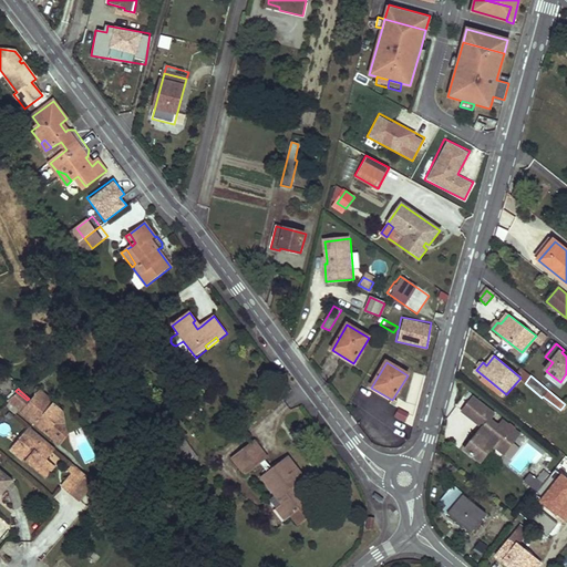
[(48,404),(50,401),(35,390),(34,392),(48,404)]
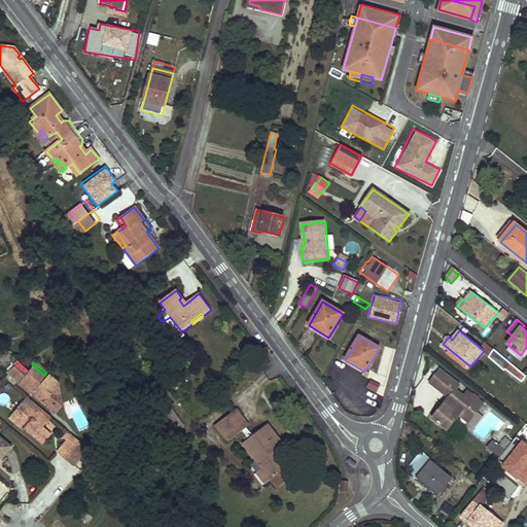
[(14,379),(18,381),(37,397),(47,397),(47,395),(57,394),(55,385),(51,383),(55,380),(46,373),(44,376),(32,364),(27,371),(25,372),(14,363),(4,376),(11,383),(14,379)]
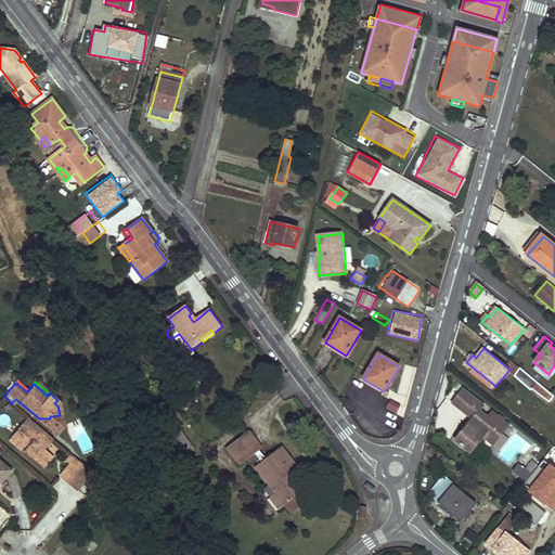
[(464,388),(453,401),(477,421),(473,426),(468,423),(455,439),(470,452),(483,437),(493,444),(503,433),(498,428),(505,421),(493,411),(489,416),(481,410),(486,404),(464,388)]
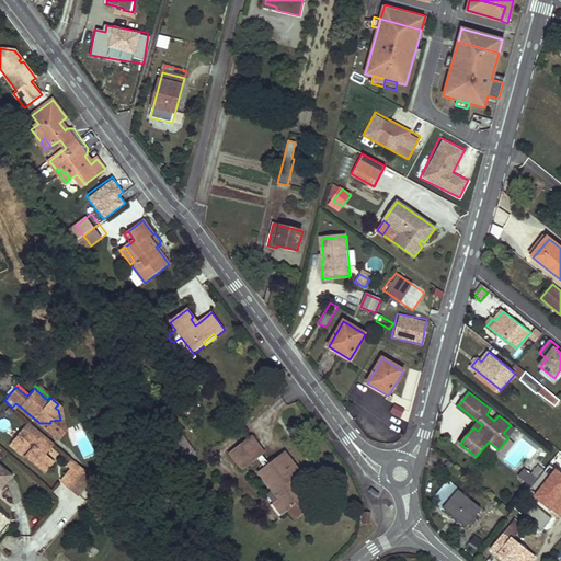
[(400,418),(404,408),(393,402),(389,412),(400,418)]
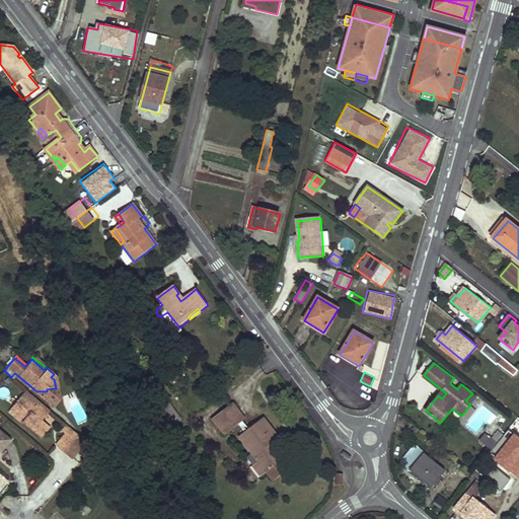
[(23,390),(10,405),(23,417),(21,419),(29,426),(30,425),(38,431),(45,422),(49,418),(46,416),(48,412),(23,390)]
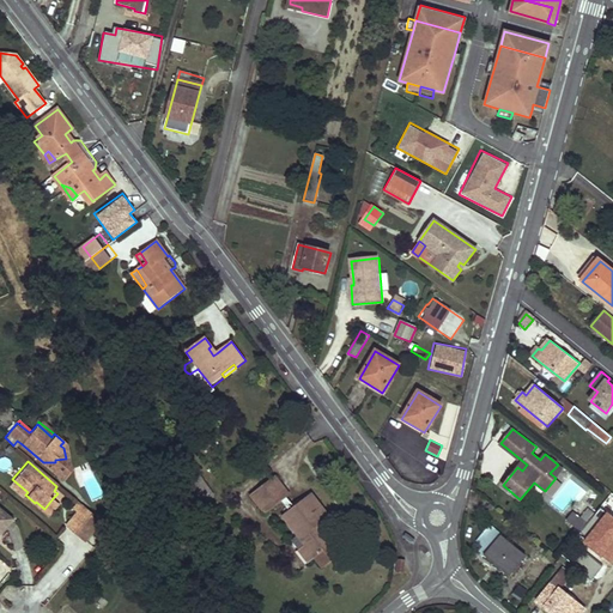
[(194,468),(189,461),(178,468),(196,504),(213,493),(196,468),(194,468)]
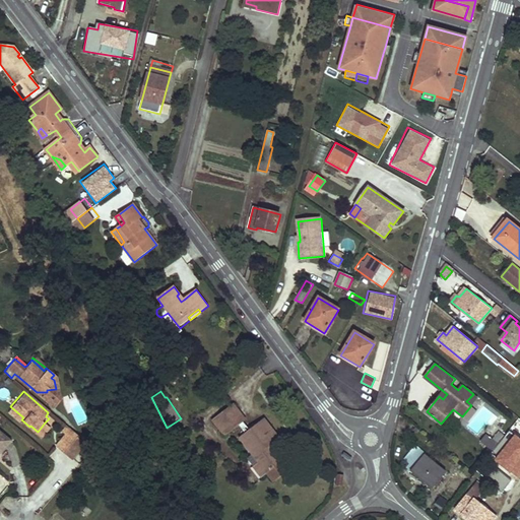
[(78,426),(88,420),(77,397),(67,402),(78,426)]
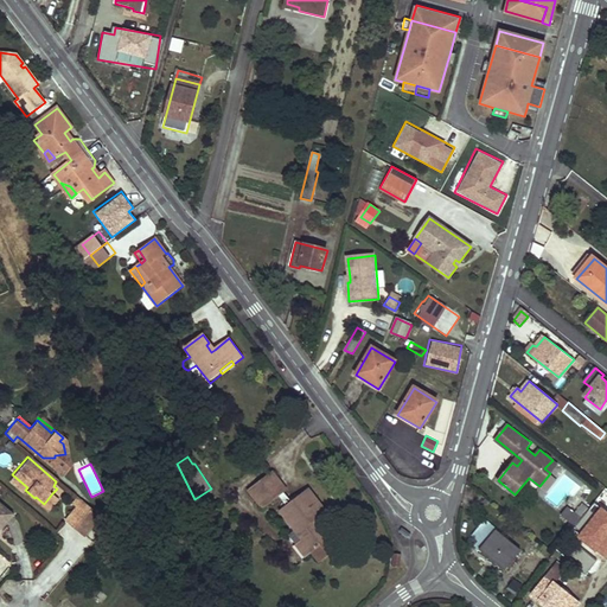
[(195,499),(177,464),(172,466),(178,474),(177,475),(193,500),(195,499)]
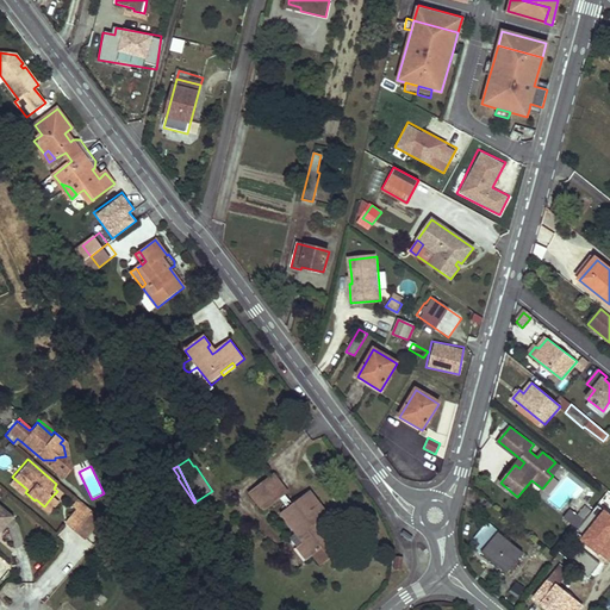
[(288,492),(274,473),(250,492),(265,510),(281,498),(286,495),(288,492)]
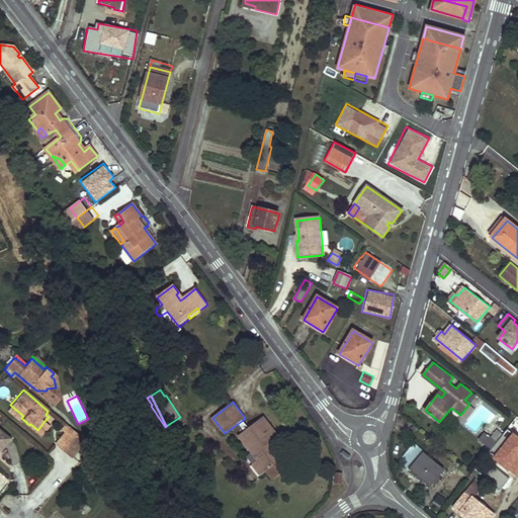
[(23,416),(10,405),(8,408),(21,418),(23,416)]
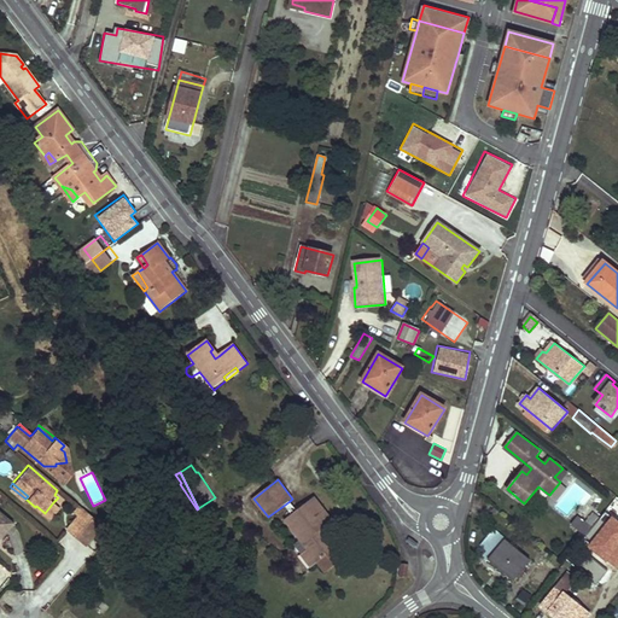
[(331,522),(314,497),(297,511),(292,514),(285,519),(301,541),(318,563),(325,573),(344,559),(321,530),(331,522)]
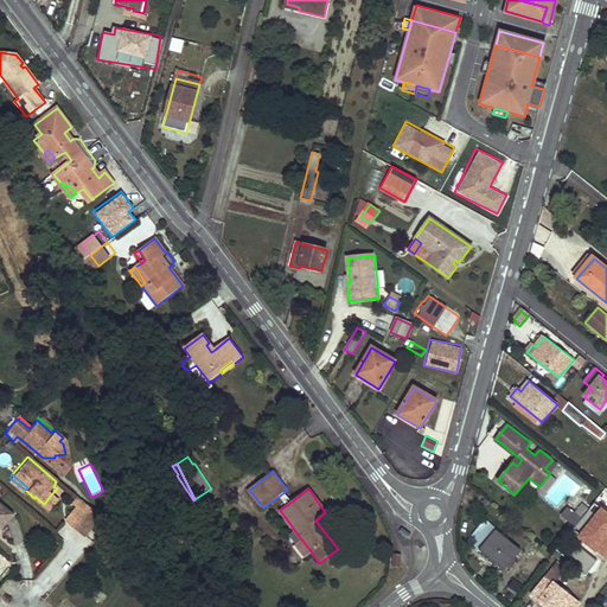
[(292,502),(285,492),(280,496),(287,505),(292,502)]
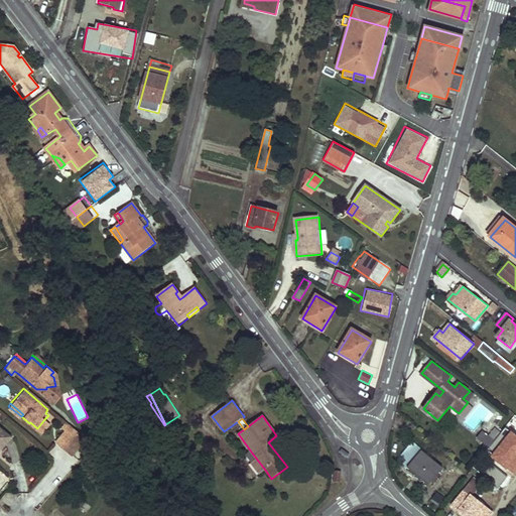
[(30,422),(29,423),(43,435),(51,426),(44,419),(37,428),(30,422)]
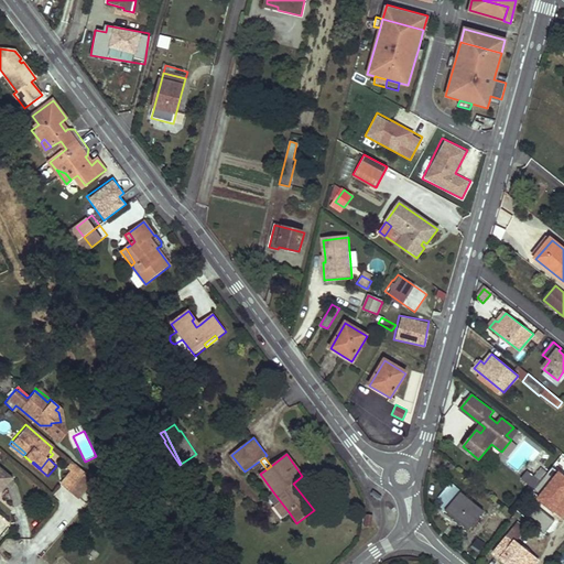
[(0,487),(10,476),(0,467),(0,487)]
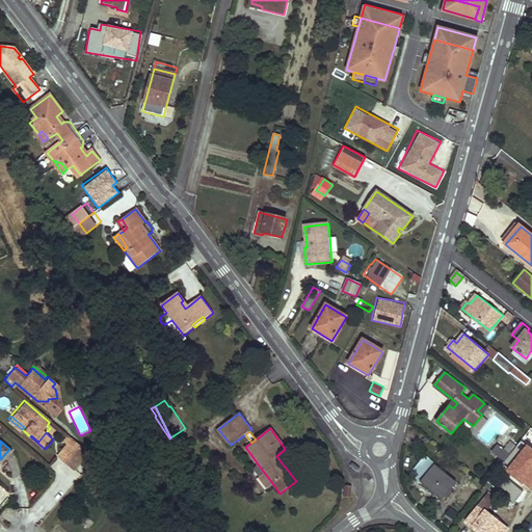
[(504,449),(510,453),(516,446),(510,441),(504,449)]
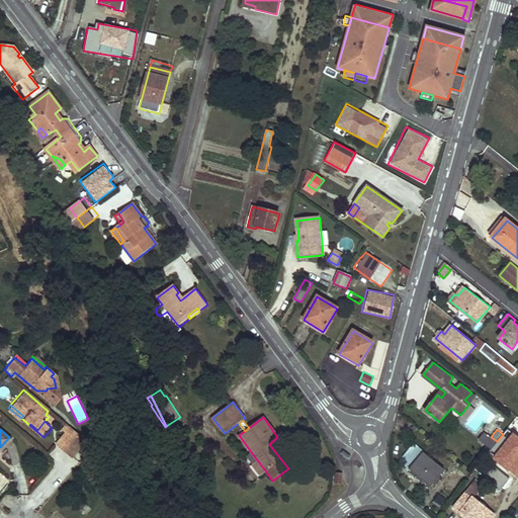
[(512,432),(507,429),(503,434),(507,438),(512,432)]
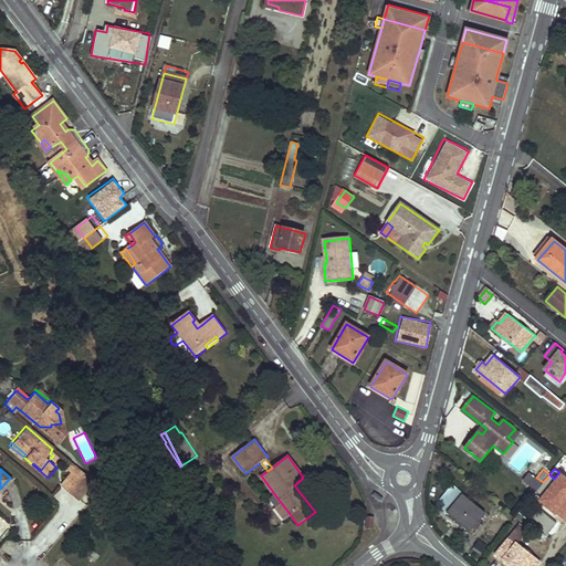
[(75,475),(65,486),(81,500),(94,484),(79,471),(75,475)]
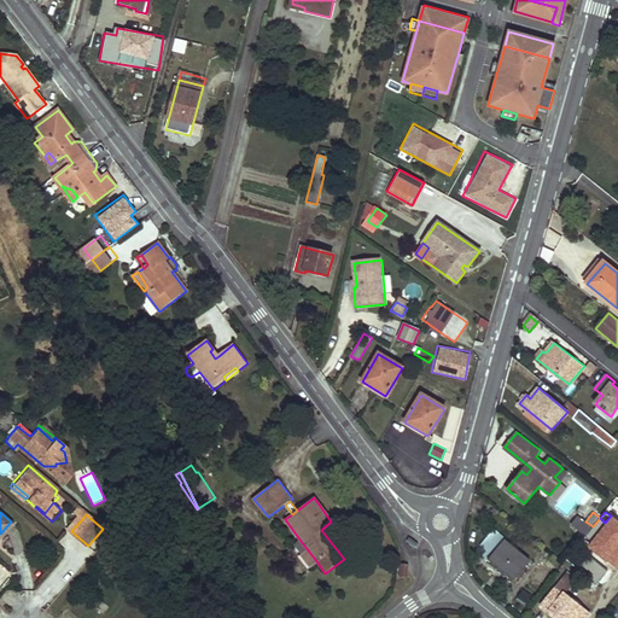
[(571,524),(586,535),(593,526),(586,522),(578,516),(571,524)]
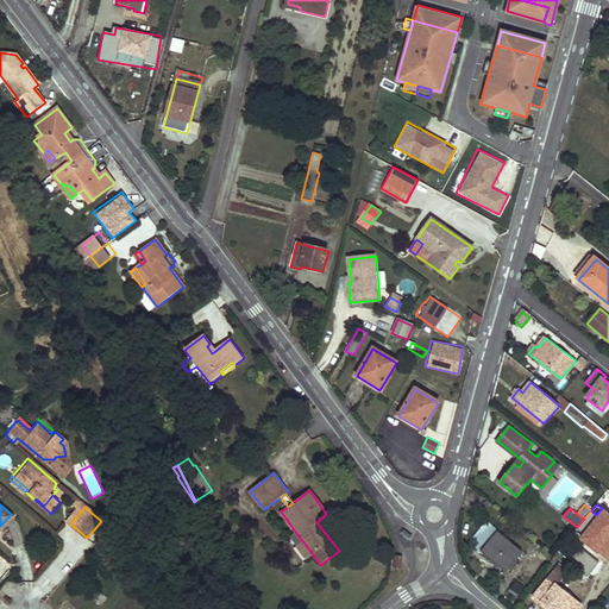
[(596,515),(591,510),(584,519),(577,527),(607,552),(608,550),(608,514),(602,508),(596,515)]
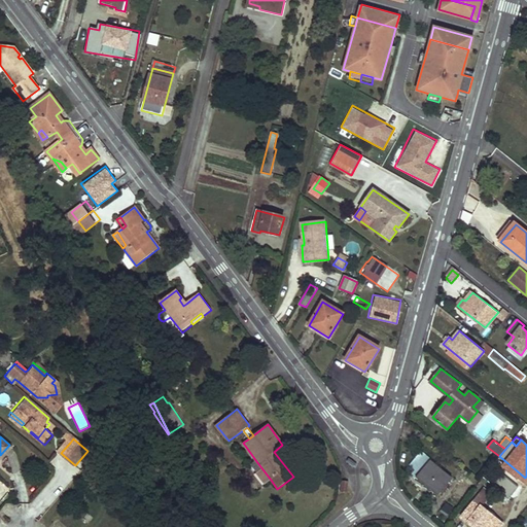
[(431,459),(422,452),(411,465),(416,469),(413,475),(438,495),(452,478),(430,461),(431,459)]
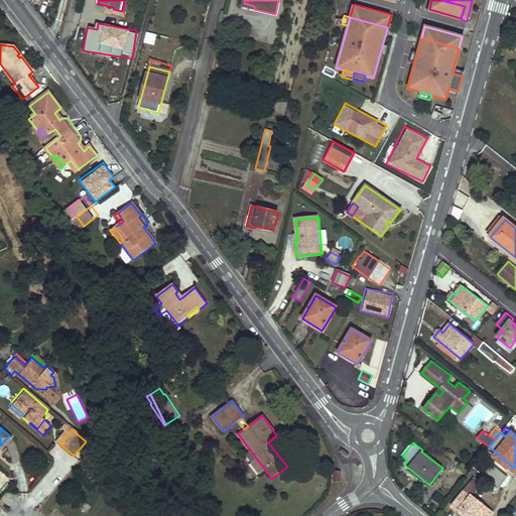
[(265,470),(251,452),(246,456),(259,474),(265,470)]
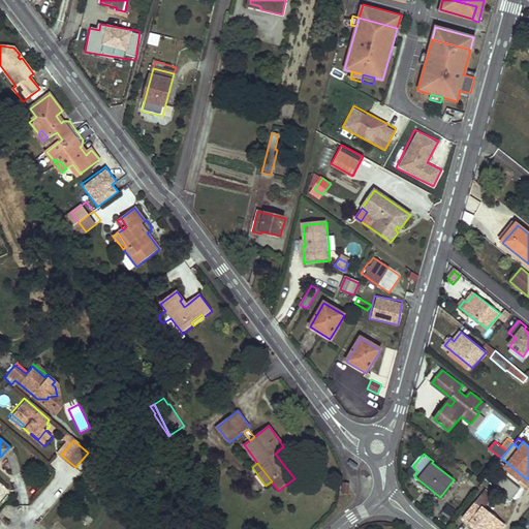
[(0,484),(0,504),(11,495),(2,483),(0,484)]
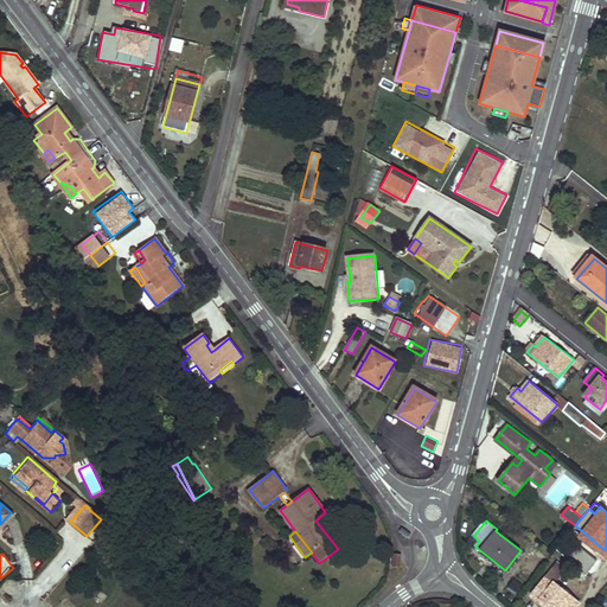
[(561,579),(551,570),(544,577),(555,586),(556,586),(556,585),(561,579)]
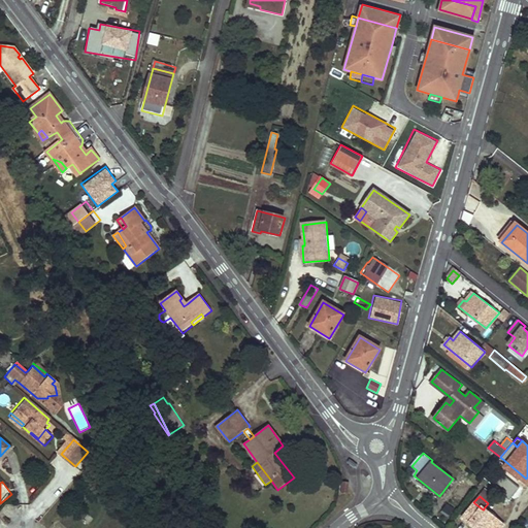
[(483,509),(473,502),(462,518),(474,527),(475,527),(477,527),(500,527),(503,525),(484,509),(483,509)]
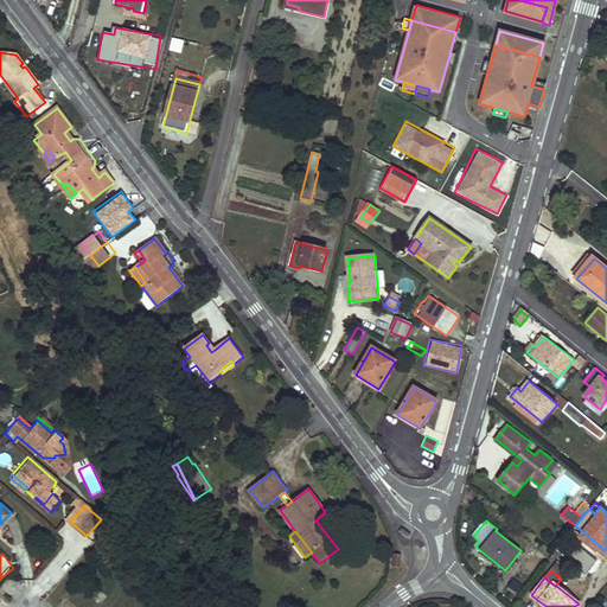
[(505,588),(513,594),(521,585),(512,579),(505,588)]
